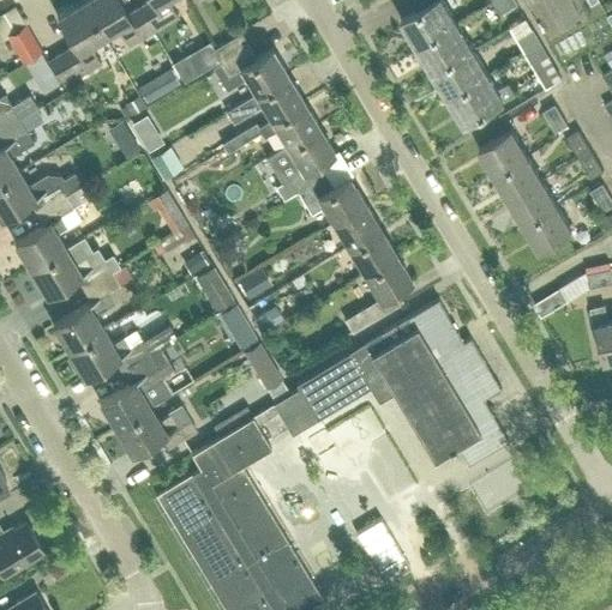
[(155,34),(141,8),(127,16),(118,0),(87,0),(84,2),(105,37),(119,29),(131,48),(155,34)]
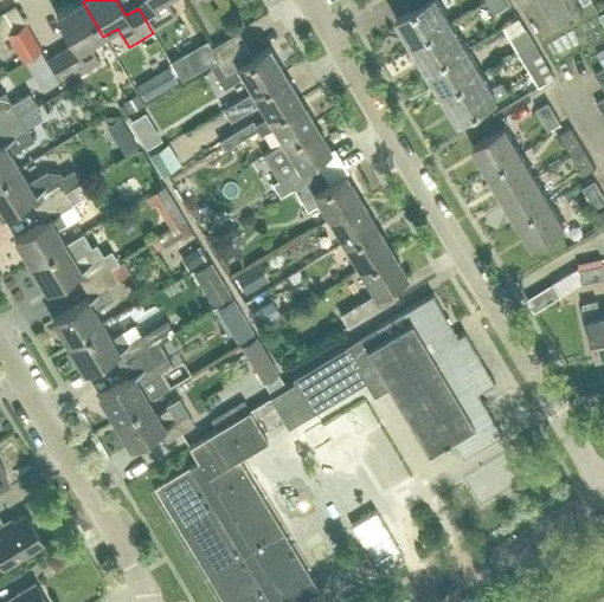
[(139,8),(153,33),(177,19),(165,0),(149,0),(151,1),(139,8)]
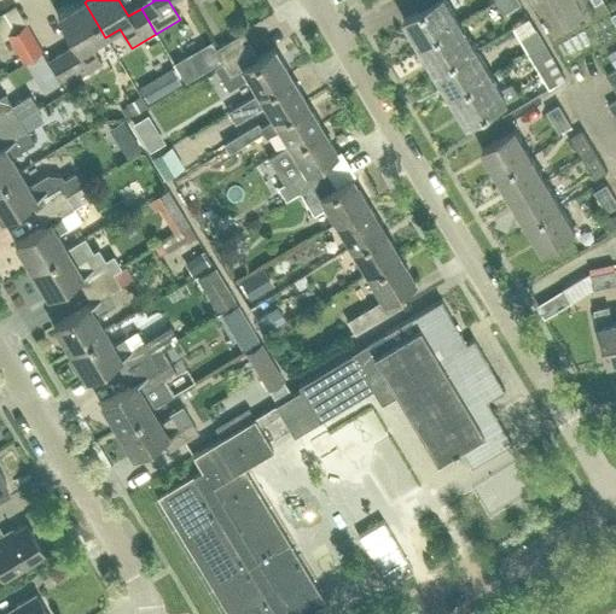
[(422,48),(463,24),(447,0),(442,0),(406,22),(422,48)]
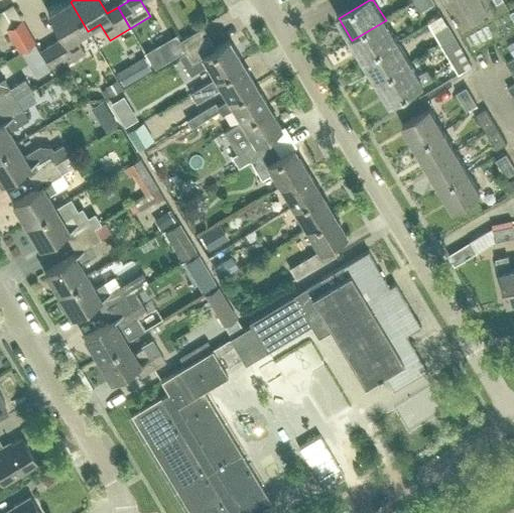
[(432,0),(418,0),(416,1),(423,13),(436,5),(432,0)]
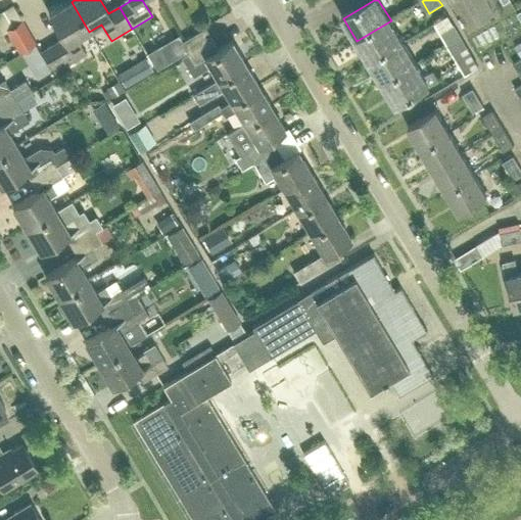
[(89,32),(72,2),(49,15),(64,40),(54,46),(66,68),(87,55),(77,39),(89,32)]
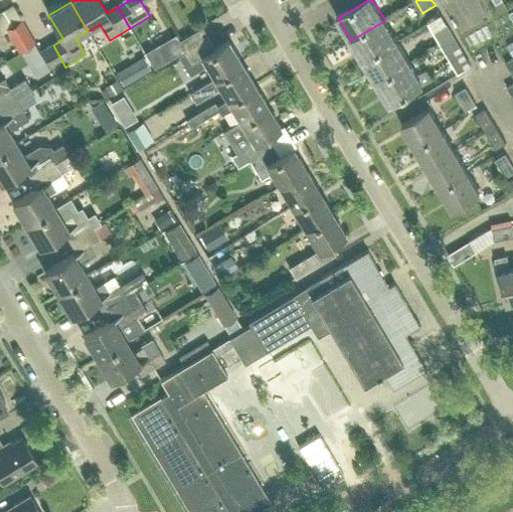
[(441,45),(455,37),(443,17),(429,25),(441,45)]
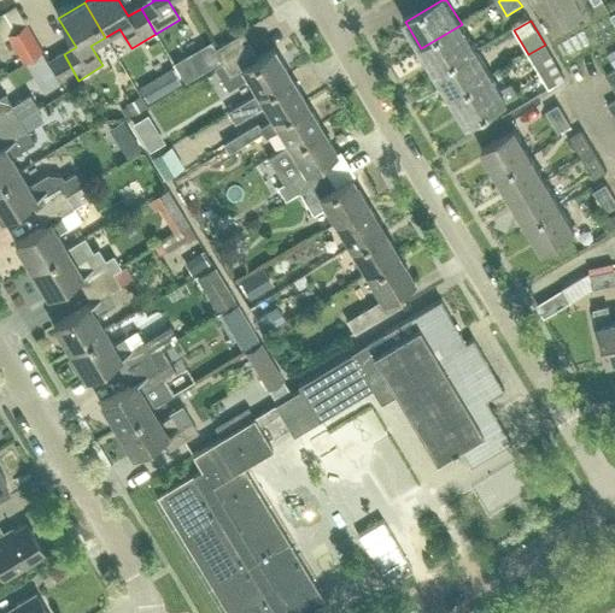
[(437,74),(478,49),(462,24),(421,48),(437,74)]
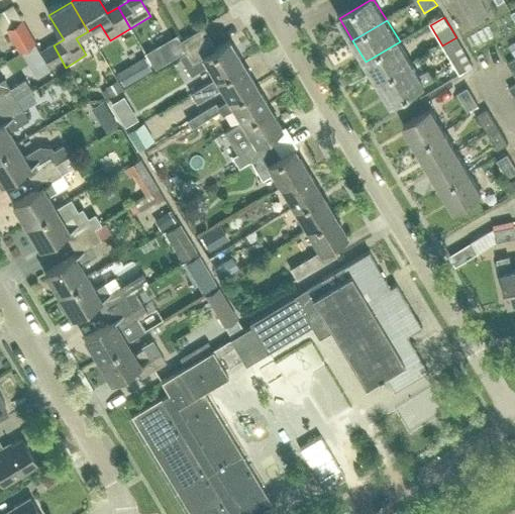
[(24,23),(8,32),(20,54),(35,43),(24,23)]
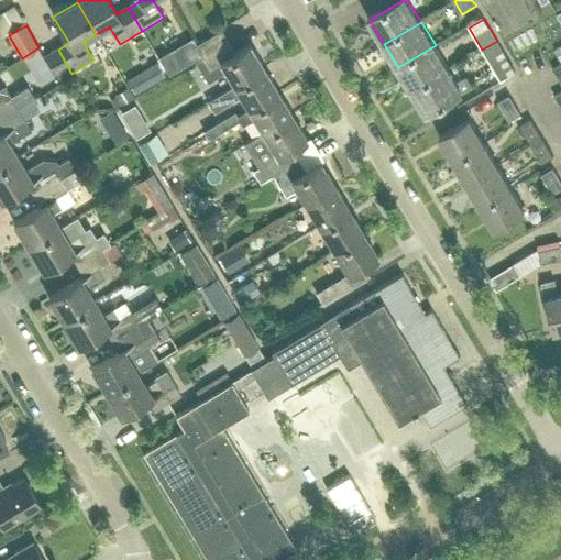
[(226,74),(234,87),(234,88),(264,70),(250,46),(237,54),(221,31),(195,47),(202,59),(195,64),(208,85),(226,74)]
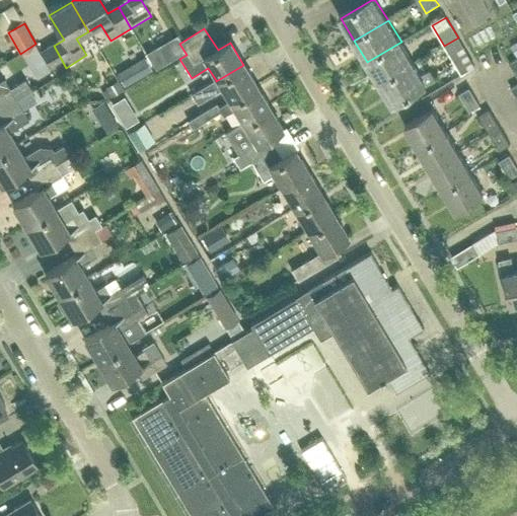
[(458,38),(444,46),(451,58),(464,50),(458,38)]
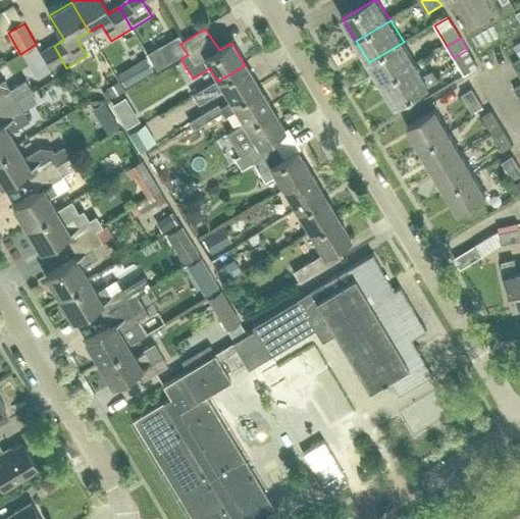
[(404,42),(369,62),(382,85),(416,64),(404,42)]
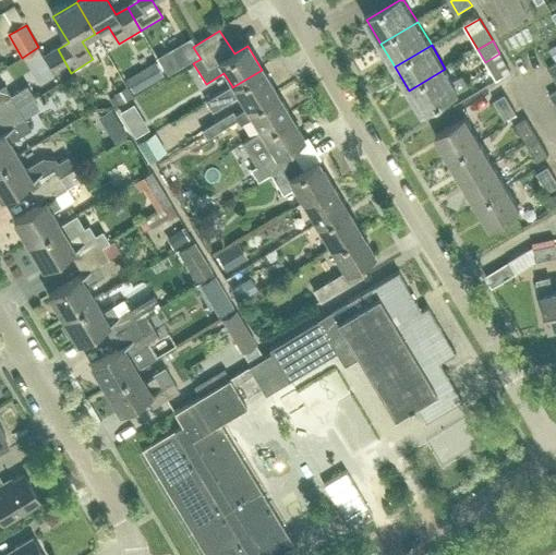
[(71,73),(58,49),(46,56),(60,80),(71,73)]
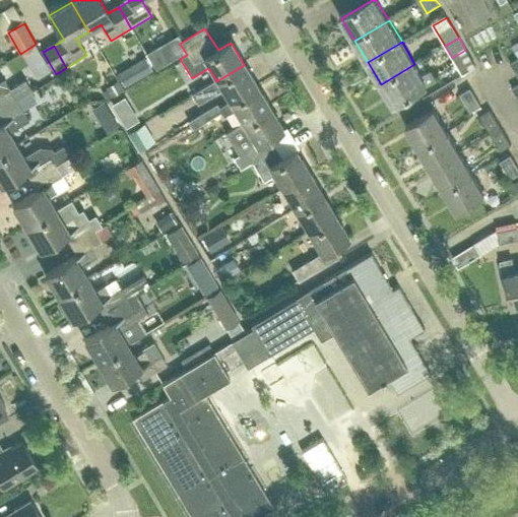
[(432,71),(423,77),(414,64),(381,84),(394,107),(429,86),(428,86),(438,80),(432,71)]
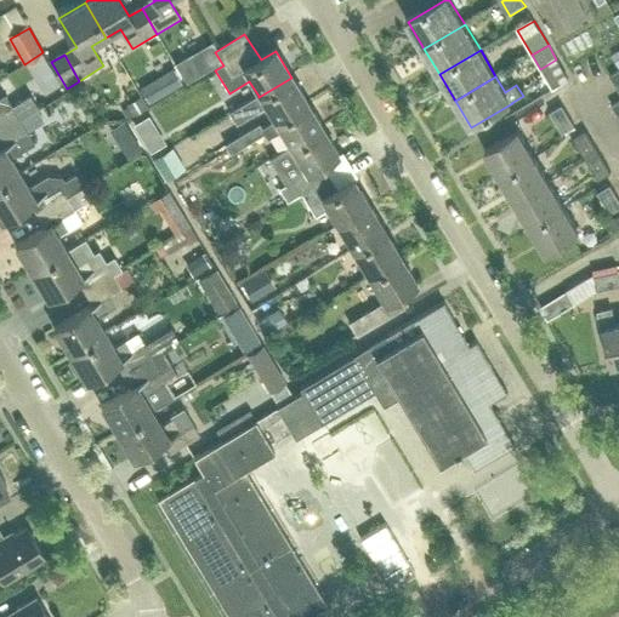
[(266,108),(274,123),(307,103),(291,78),(259,97),(259,96),(230,114),(237,126),(266,108)]
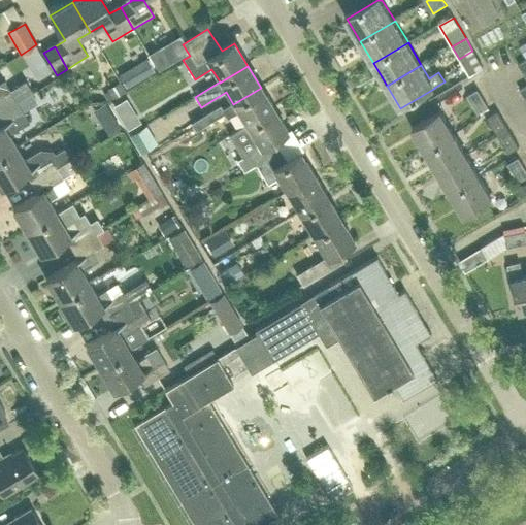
[(130,70),(120,76),(127,90),(138,84),(130,70)]
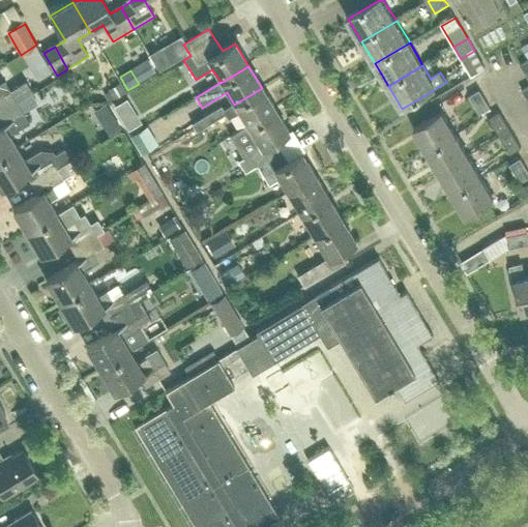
[(0,114),(18,104),(18,103),(32,93),(26,82),(10,92),(4,83),(0,85),(0,114)]
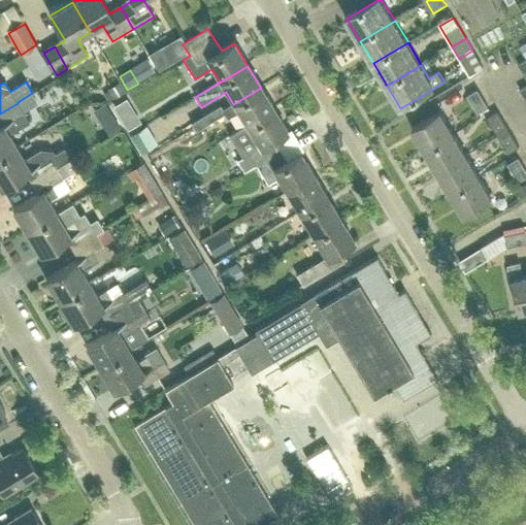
[(120,84),(108,90),(113,100),(125,93),(120,84)]
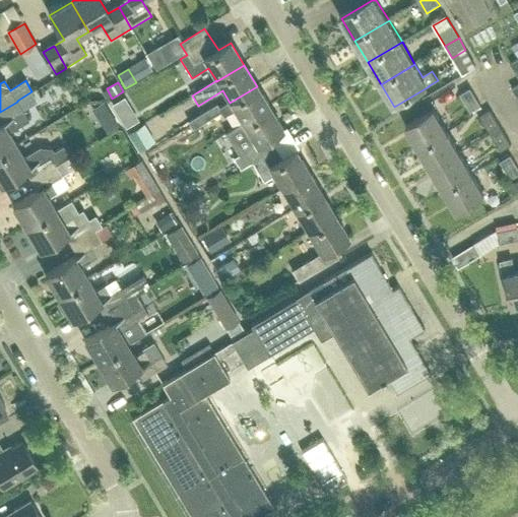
[(243,124),(270,108),(257,86),(230,103),(219,109),(222,113),(221,113),(224,118),(236,111),(243,124)]
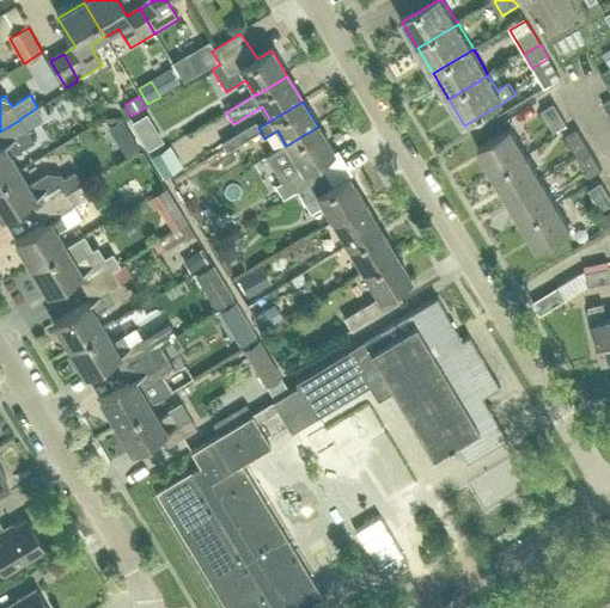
[(543,112),(555,133),(567,127),(555,105),(543,112)]
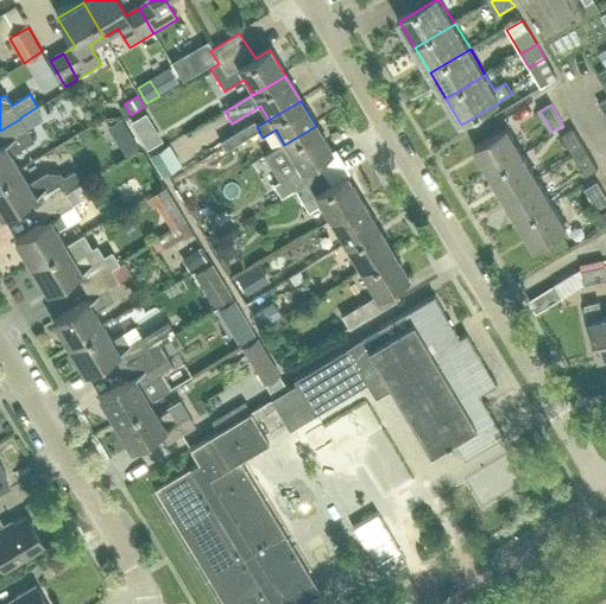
[(37,108),(20,119),(27,132),(45,121),(37,108)]
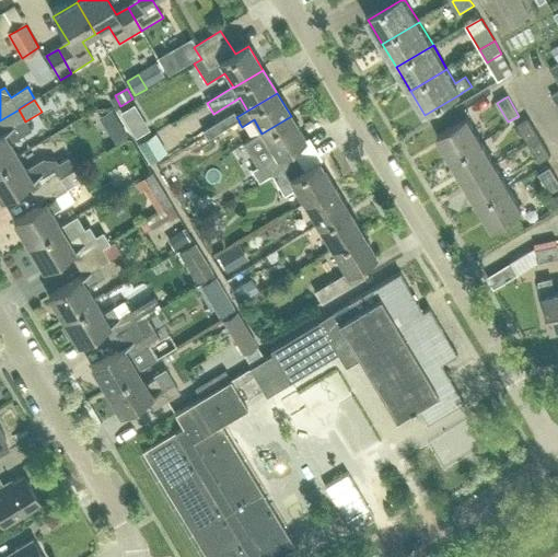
[(127,124),(140,115),(135,105),(120,114),(127,124)]
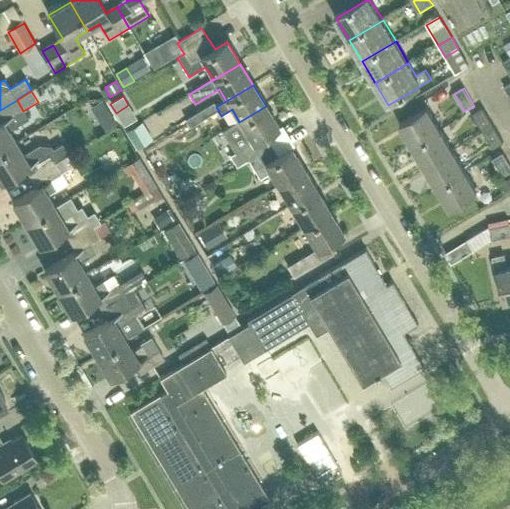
[(0,153),(16,144),(10,132),(18,126),(28,120),(23,111),(17,100),(0,110),(0,153)]
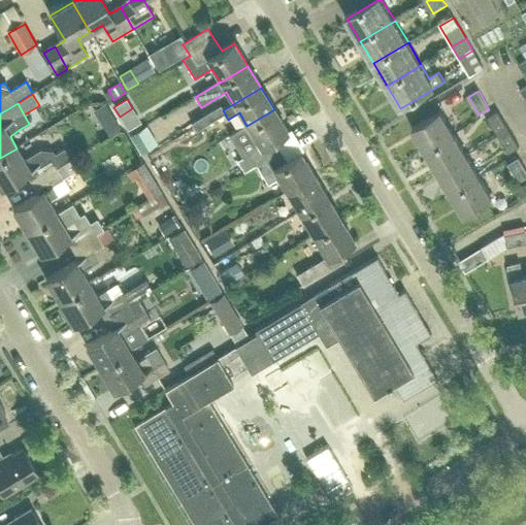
[(210,123),(225,115),(226,115),(223,110),(221,106),(206,115),(210,123)]
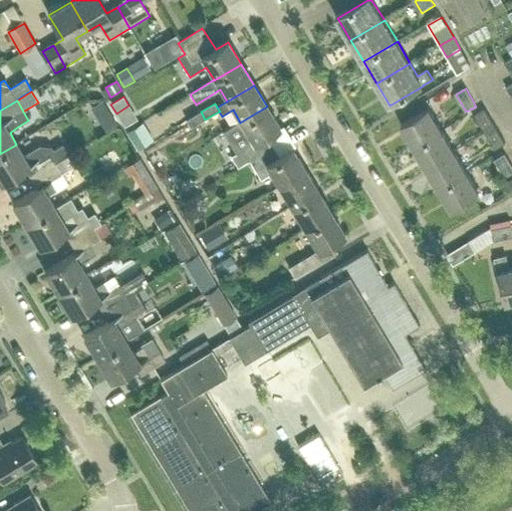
[(267,106),(240,122),(253,144),(243,151),(249,162),(274,147),(267,136),(280,129),(267,106)]
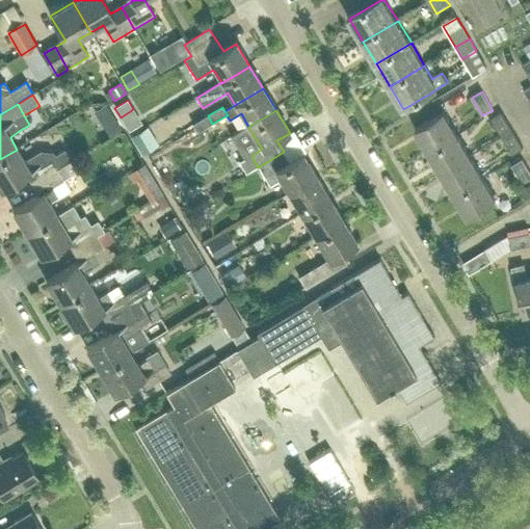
[(430,153),(459,136),(446,113),(417,130),(430,153)]
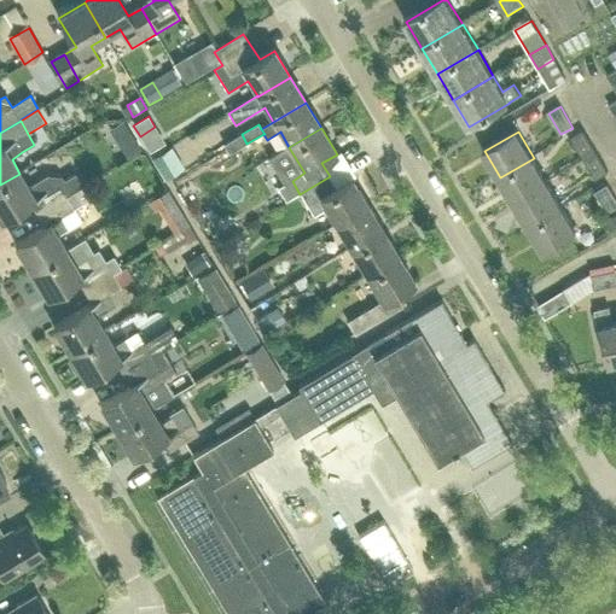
[(585,161),(597,153),(585,132),(573,139),(585,161)]
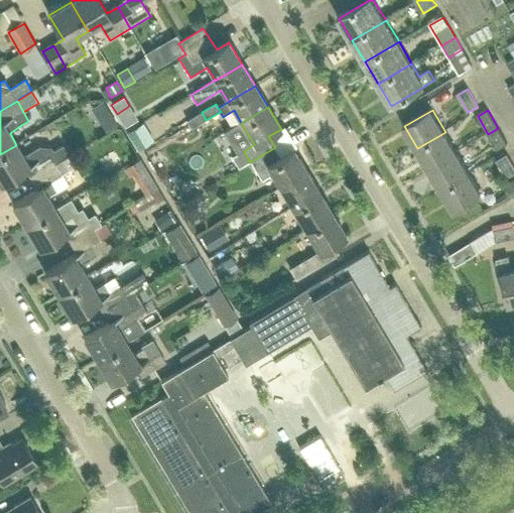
[(206,120),(202,112),(186,121),(191,129),(206,120)]
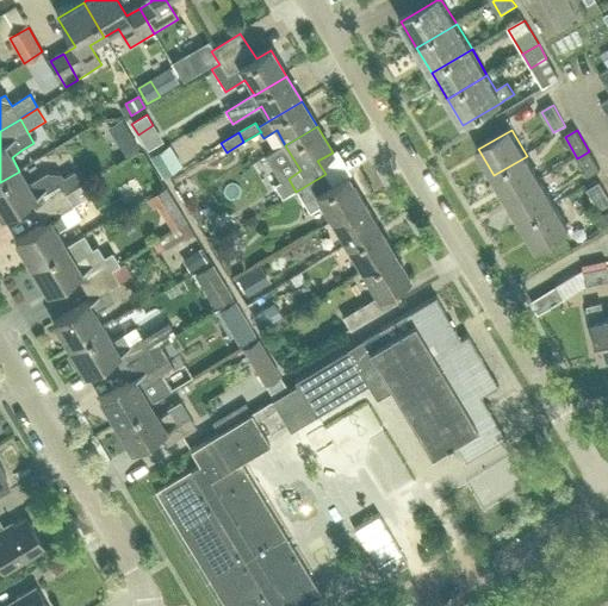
[(149,158),(162,180),(182,167),(169,147),(149,158)]
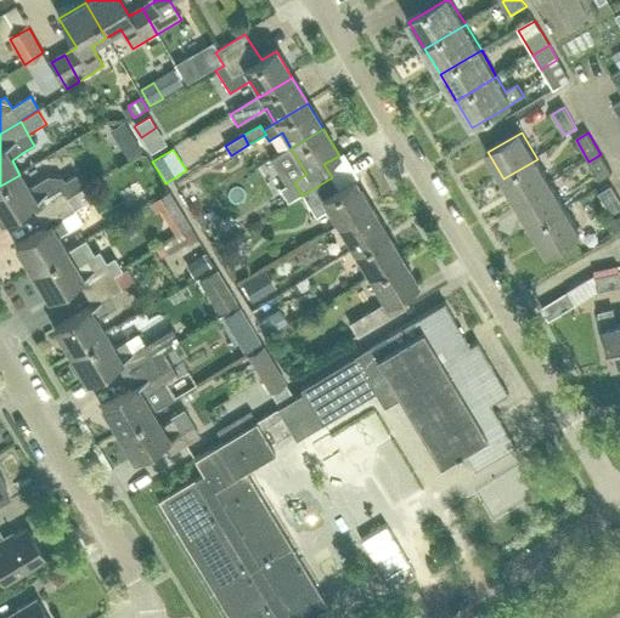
[(601,154),(589,162),(601,182),(613,175),(601,154)]
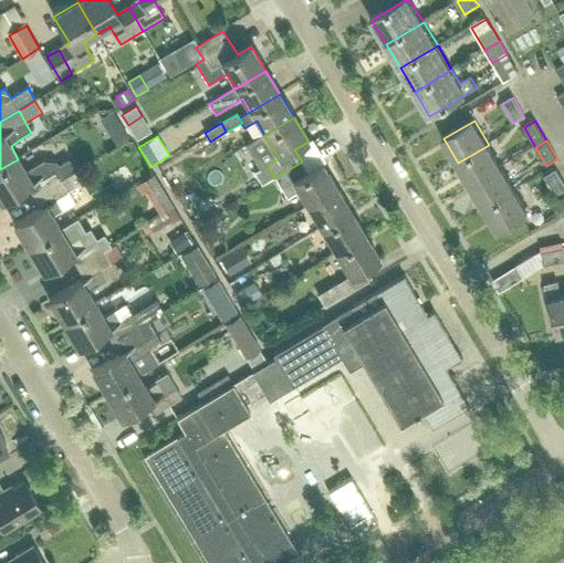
[(489,145),(458,163),(471,186),(502,167),(489,145)]
